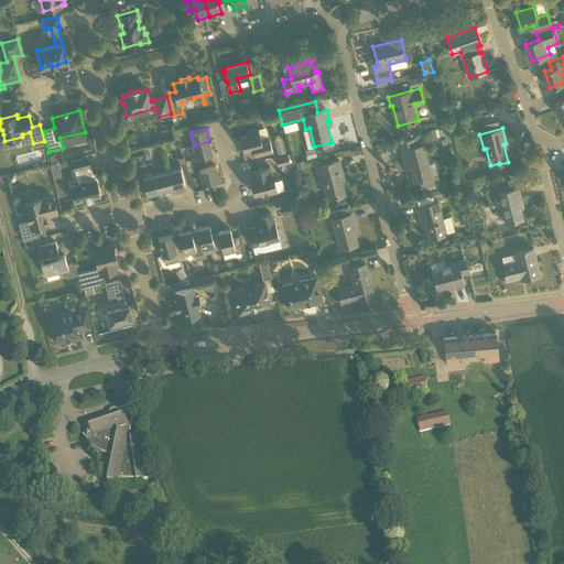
[(261,139),(259,129),(248,131),(249,134),(240,137),(243,151),(252,149),(255,156),(272,152),(269,137),(261,139)]
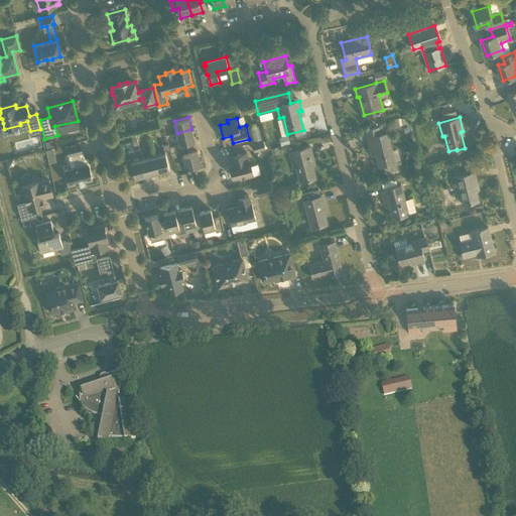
[(366,132),(368,138),(371,151),(375,150),(379,166),(384,165),(386,175),(398,172),(398,171),(403,170),(400,160),(395,162),(388,133),(381,135),(379,128),(366,132)]
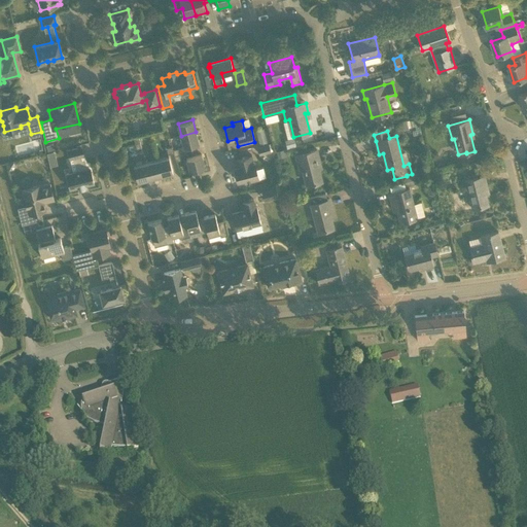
[(184,147),(199,143),(196,132),(181,136),(184,147)]
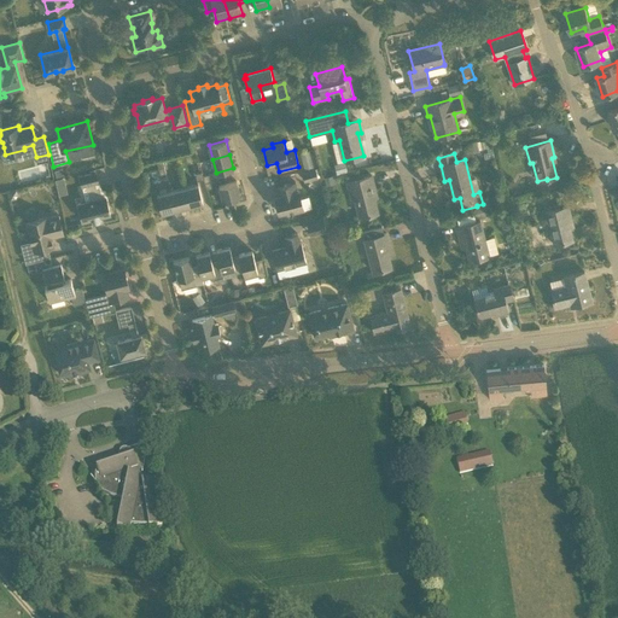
[(304,170),(314,168),(312,156),(301,159),(304,170)]
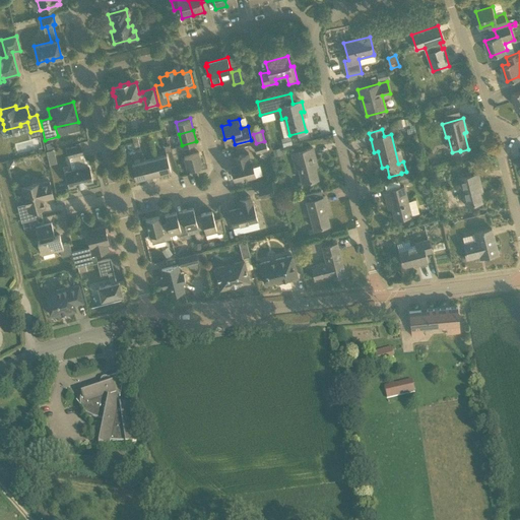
[(290,136),(281,138),(283,146),(293,144),(290,136)]
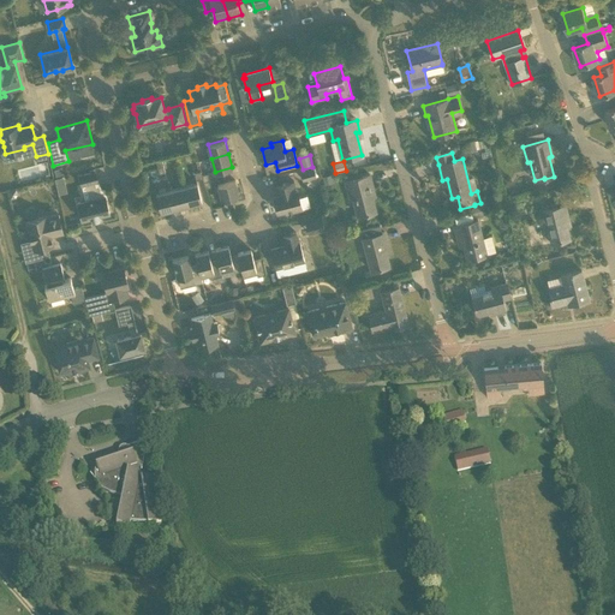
[(303,180),(316,177),(315,169),(302,173),(303,180)]
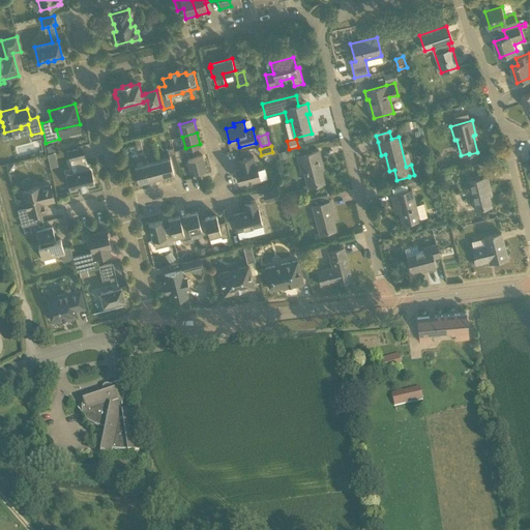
[(83,162),(82,156),(85,156),(82,147),(68,151),(70,159),(75,158),(78,172),(66,175),(70,190),(80,188),(80,189),(87,188),(86,186),(95,184),(91,169),(88,169),(86,160),(83,162)]
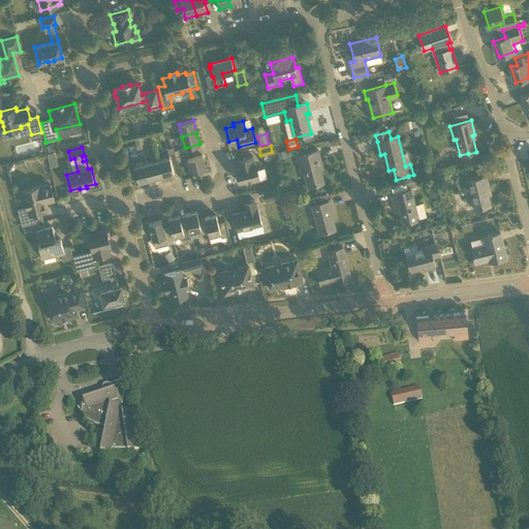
[(285,151),(276,153),(278,159),(287,157),(285,151)]
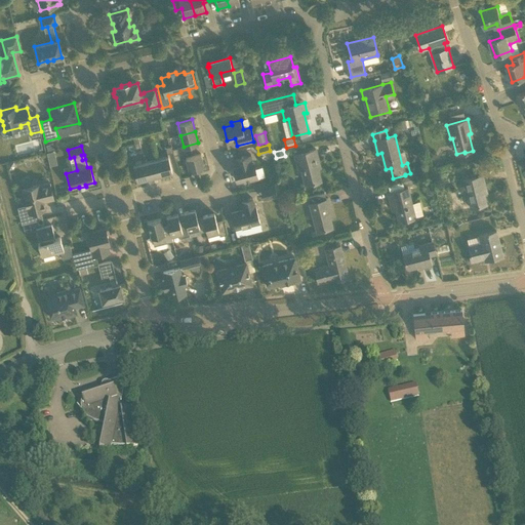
[(321,180),(317,164),(319,163),(316,150),(294,155),(298,169),(301,168),(306,184),(314,182),(314,183),(321,180)]
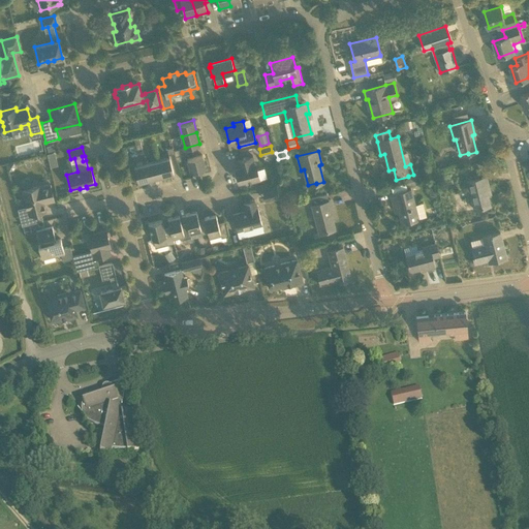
[(48,154),(51,167),(58,166),(55,153),(48,154)]
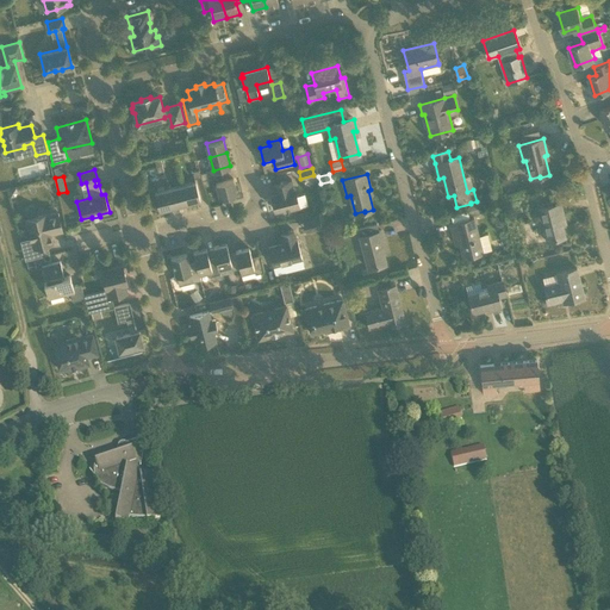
[(219,198),(237,193),(234,179),(216,184),(219,198)]
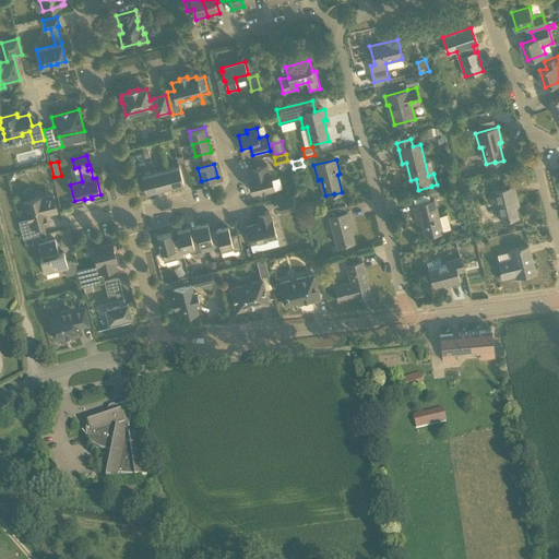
[(270,173),(268,165),(249,169),(252,181),(250,182),(252,193),(260,191),(260,193),(274,190),(270,173)]
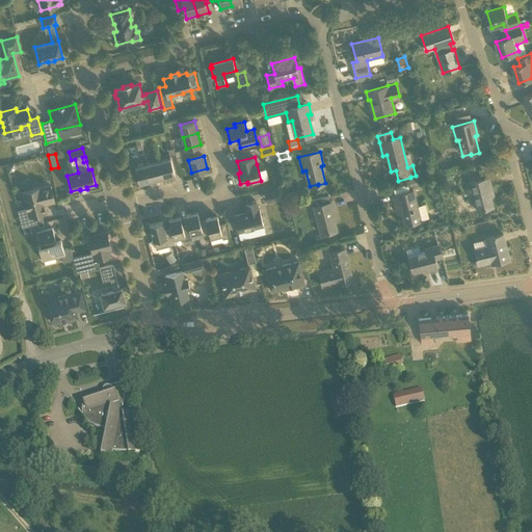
[(163,177),(175,174),(170,159),(159,162),(163,177)]
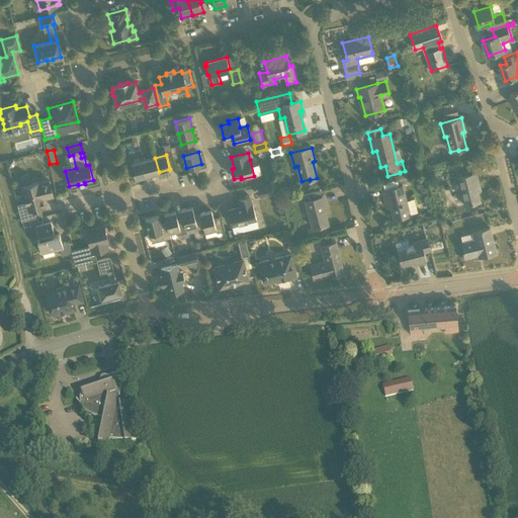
[(147,175),(159,172),(155,158),(143,161),(147,175)]
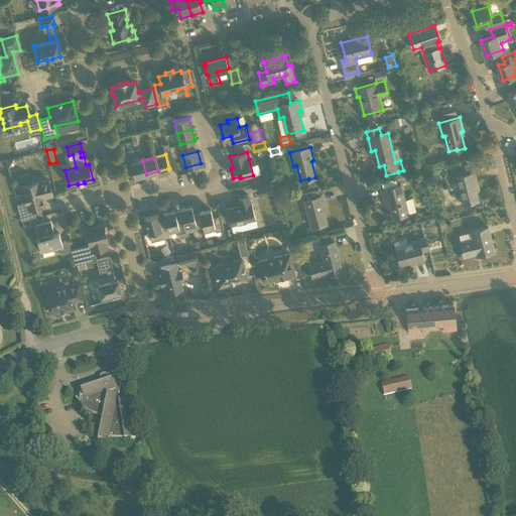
[(134,177),(146,174),(142,160),(131,162),(134,177)]
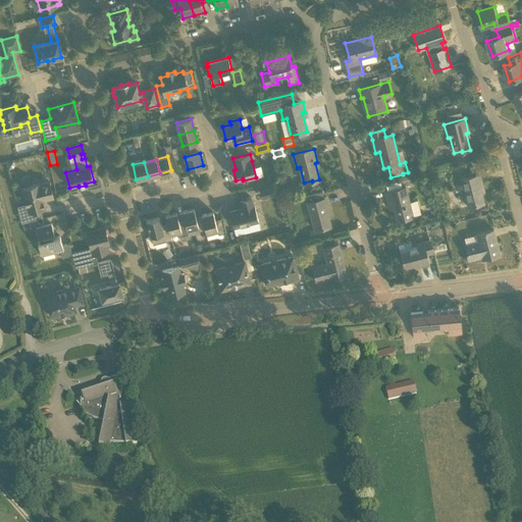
[(416,181),(414,173),(400,177),(403,186),(416,181)]
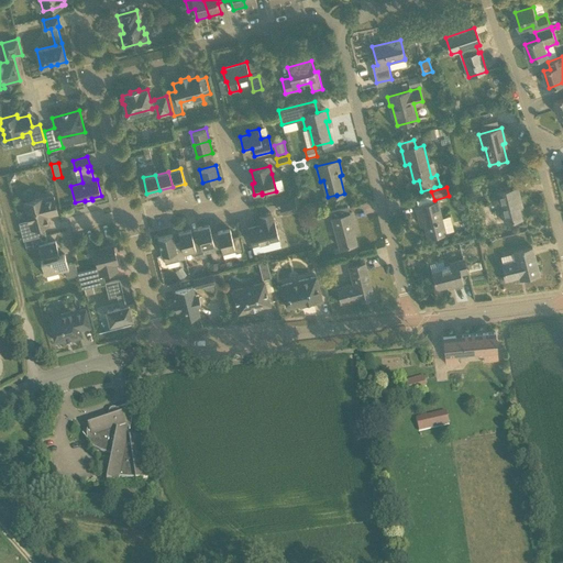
[(505,223),(522,219),(518,203),(521,202),(518,188),(498,194),(505,223)]
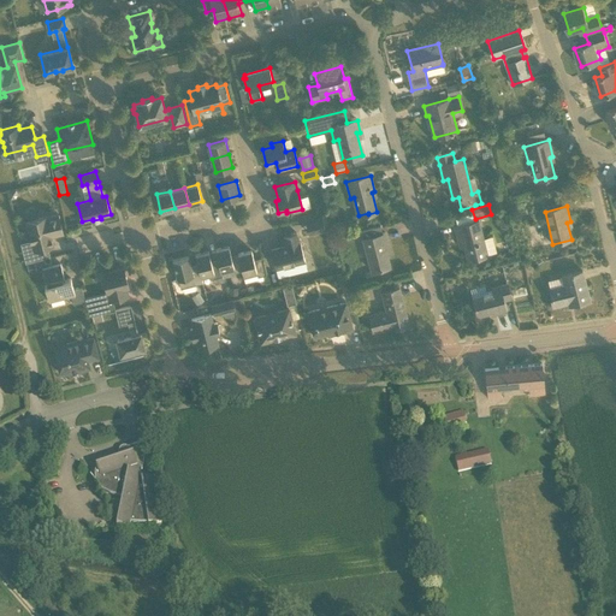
[(64,234),(59,214),(47,217),(27,221),(34,250),(48,247),(47,242),(53,241),(52,237),(64,234)]
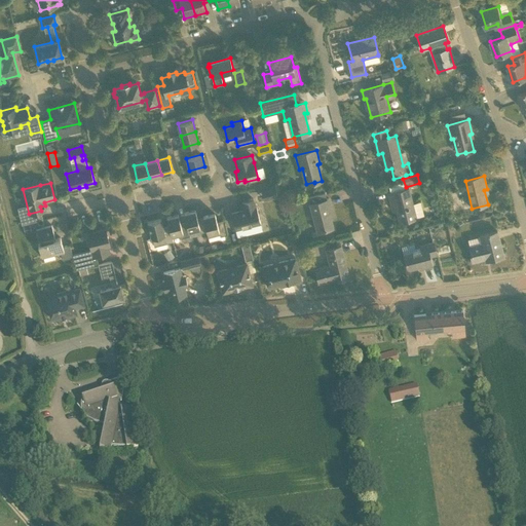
[(264,201),(278,198),(274,184),(261,188),(264,201)]
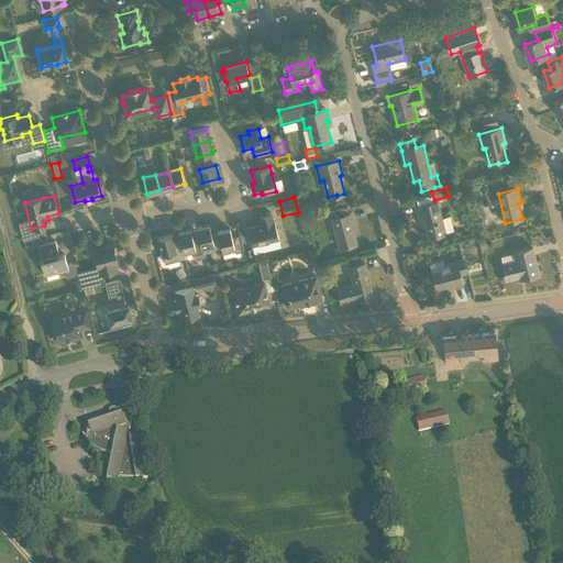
[(441,219),(437,201),(416,208),(420,227),(424,225),(428,239),(445,234),(454,232),(450,217),(441,219)]
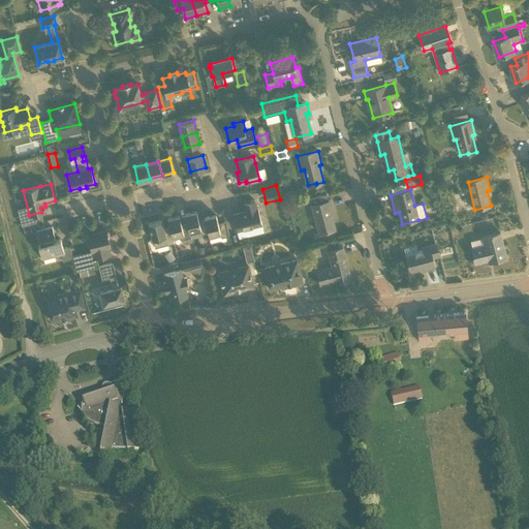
[(319,234),(335,229),(332,214),(335,214),(331,200),(329,201),(328,194),(310,198),(319,234)]
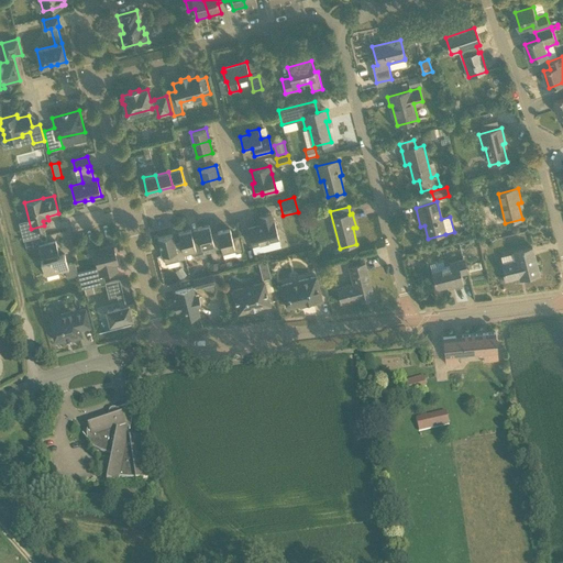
[(273,222),(272,213),(260,216),(262,225),(258,227),(258,225),(249,229),(253,245),(279,239),(275,221),(273,222)]
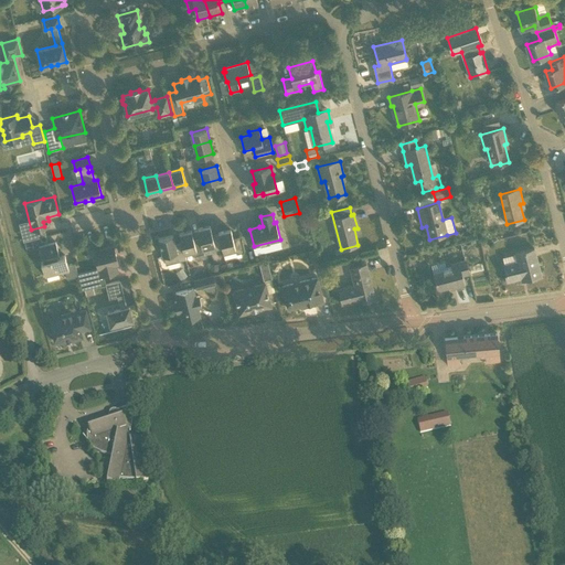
[(222,248),(221,244),(219,235),(213,237),(210,226),(198,228),(201,241),(203,248),(215,245),(216,251),(222,248)]
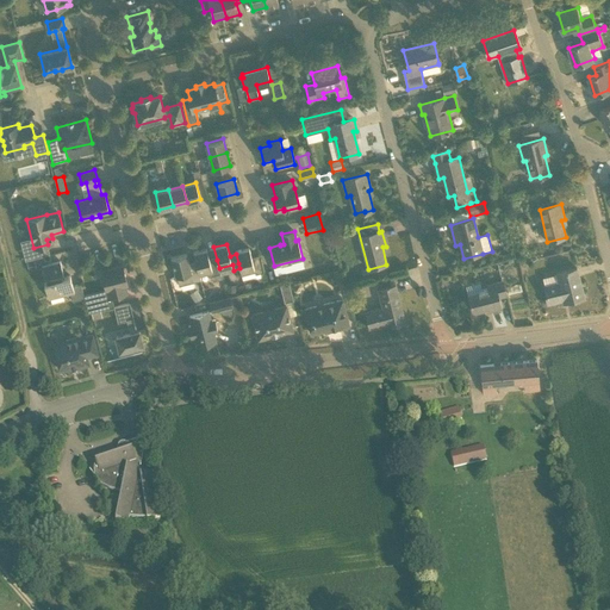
[(253,260),(249,248),(236,251),(237,254),(236,254),(238,263),(240,268),(241,268),(241,272),(254,269),(256,274),(263,273),(259,259),(253,260)]
